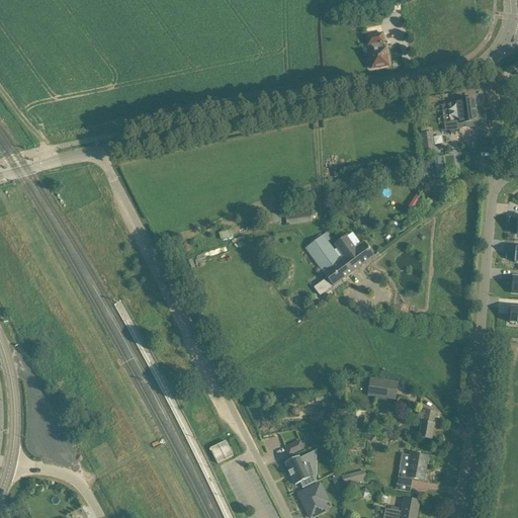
[(381,44),(383,44),(382,33),(366,36),(367,47),(370,46),(371,52),(368,53),(371,69),(387,66),(385,50),(382,50),(381,44)]
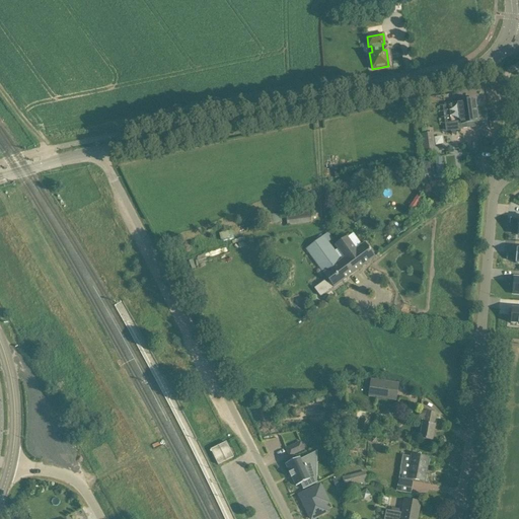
[(445,107),(443,107),(447,131),(470,128),(470,129),(478,127),(475,99),(445,103),(445,107)]
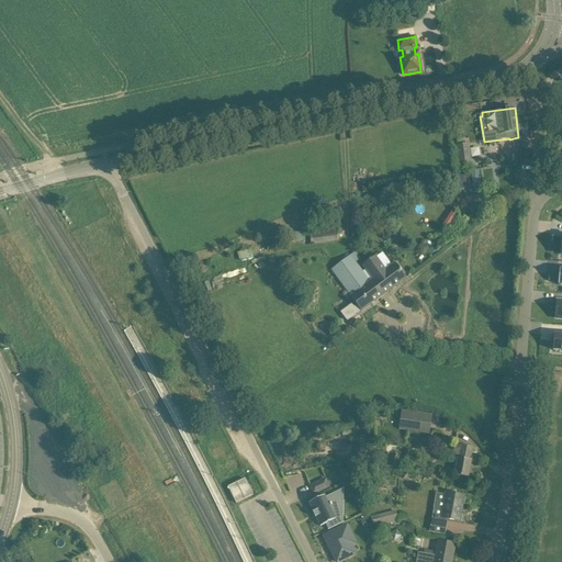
[(470,143),(457,145),(459,164),(473,161),(470,143)]
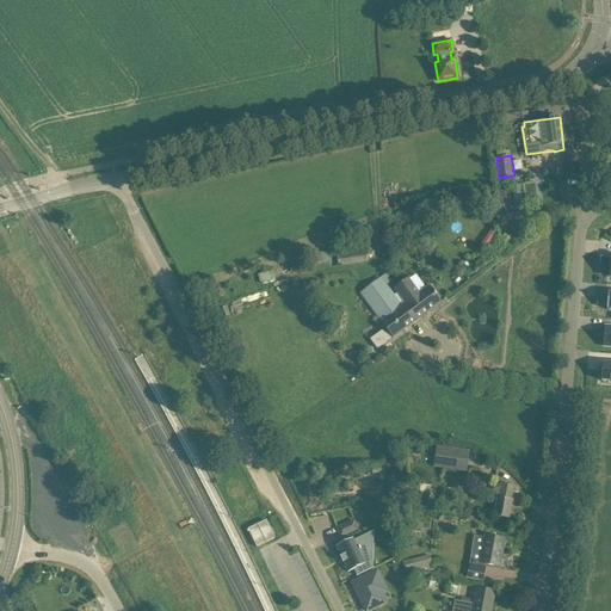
[(512,186),(514,208),(522,207),(519,185),(512,186)]
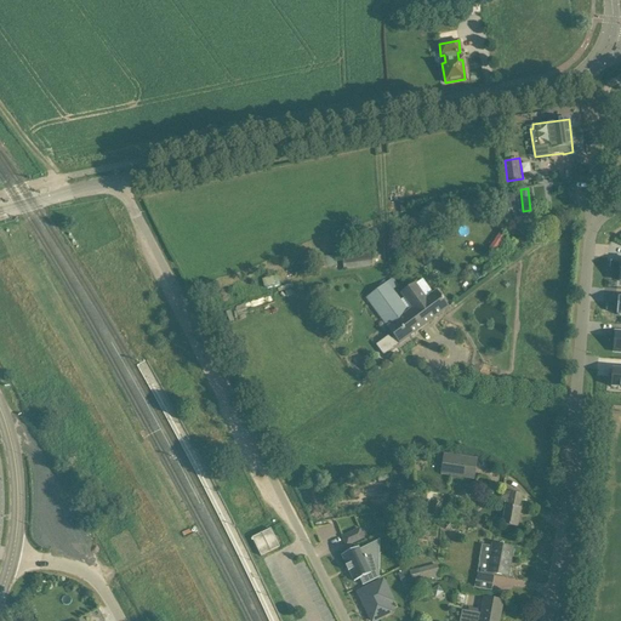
[(499,235),(490,248),(495,251),(503,238),(499,235)]
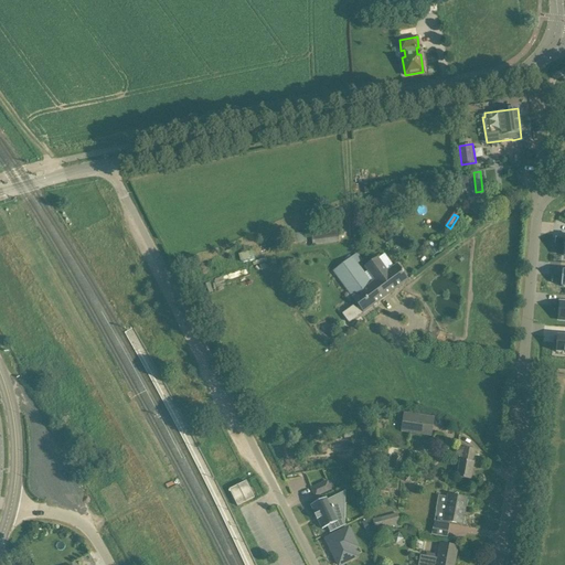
[(311,234),(313,245),(340,241),(338,230),(311,234)]
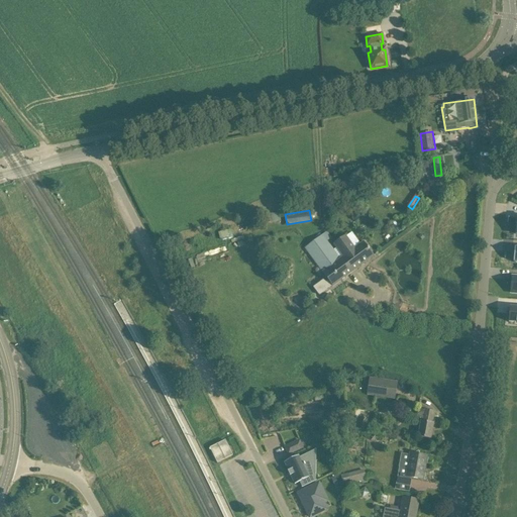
[(352,272),(342,257),(340,260),(327,241),(332,238),(327,231),(305,248),(323,273),(322,273),(332,286),(352,272)]
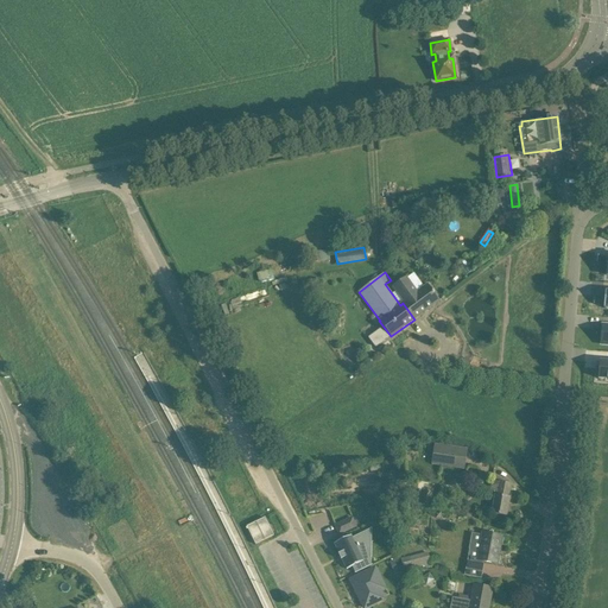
[(417,293),(406,278),(392,287),(403,303),(415,320),(439,301),(428,285),(417,293)]
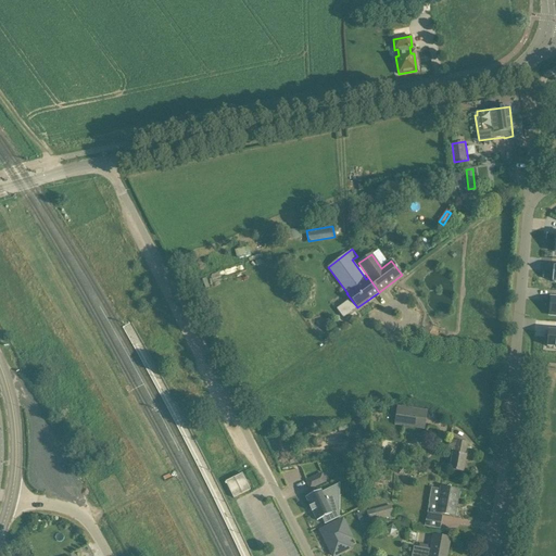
[(425,327),(421,335),(434,342),(439,335),(425,327)]
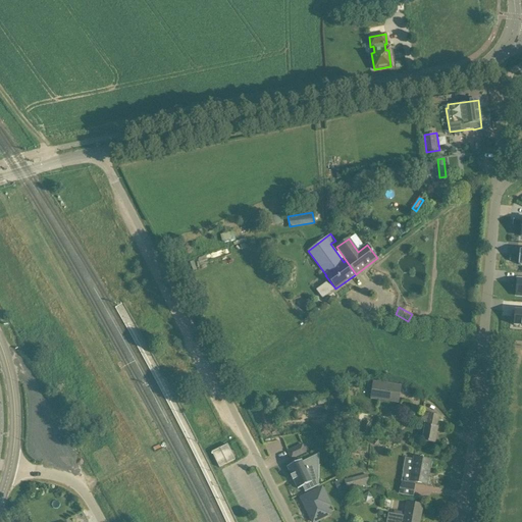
[(373,382),(371,396),(399,400),(401,386),(373,382)]
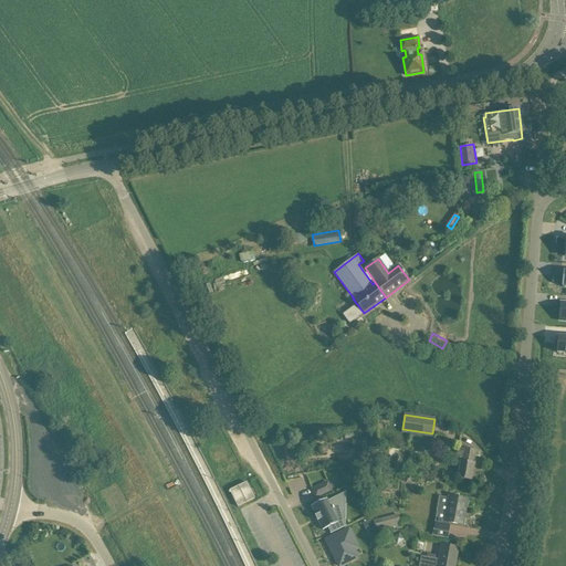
[(475,451),(457,448),(454,460),(461,461),(458,479),(471,481),(474,464),(473,463),(475,451)]
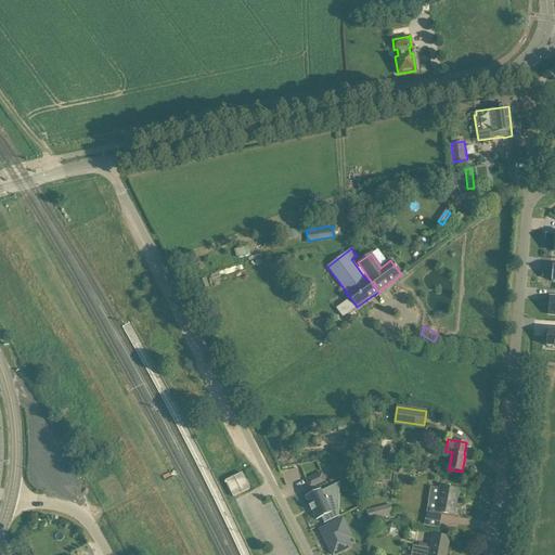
[(242,473),(226,481),(233,498),(249,489),(242,473)]
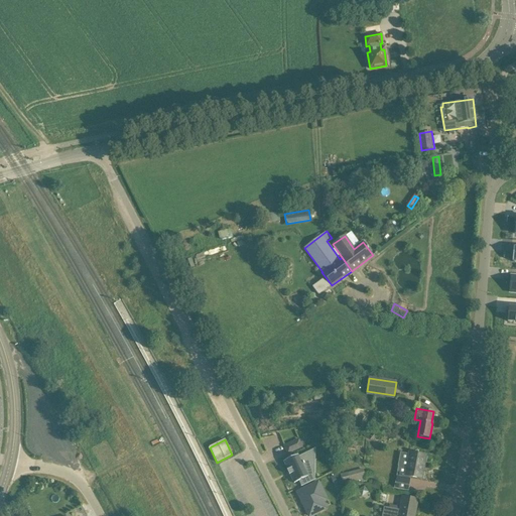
[(298,439),(284,446),(287,454),(301,446),(298,439)]
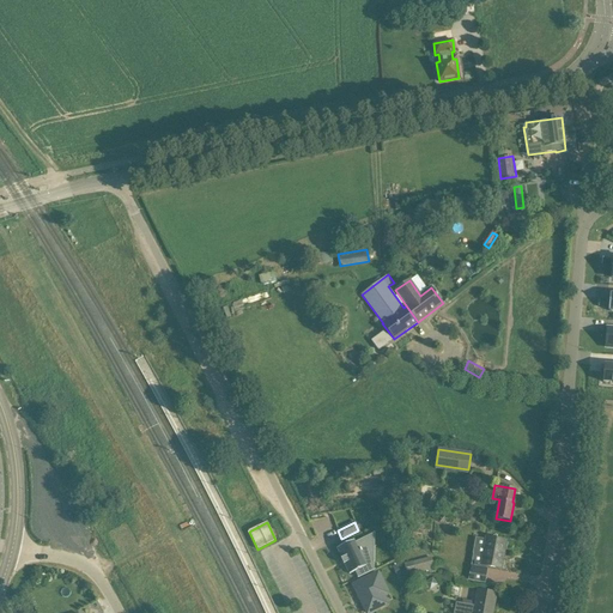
[(477,538),(471,572),(486,576),(487,566),(502,569),(507,541),(486,538),(486,540),(477,538)]
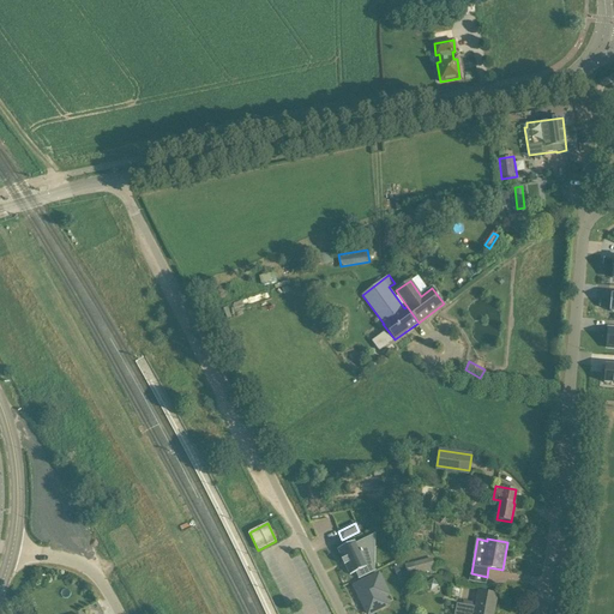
[(354,541),(337,549),(342,560),(344,565),(345,565),(350,576),(356,572),(359,578),(359,579),(375,571),(375,570),(374,571),(366,542),(356,546),(354,541)]
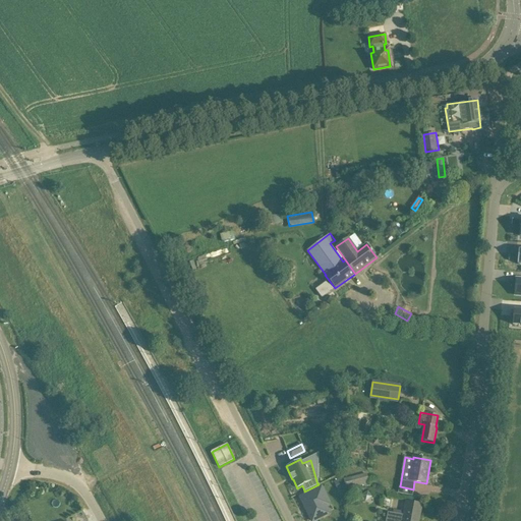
[(367,474),(343,480),(345,485),(352,484),(353,485),(357,484),(358,486),(363,485),(364,489),(370,487),(367,474)]
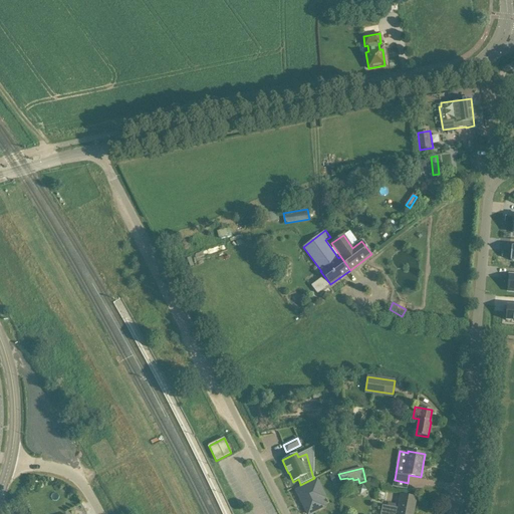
[(295,490),(307,513),(311,513),(327,506),(324,499),(327,497),(318,479),(295,490)]
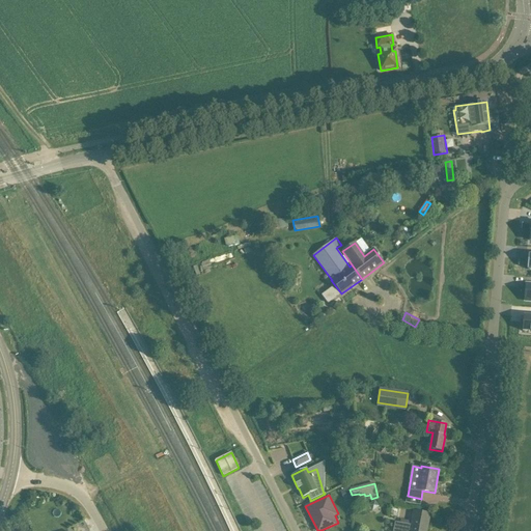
[(411,525),(395,523),(394,530),(396,530),(426,530),(430,514),(414,511),(411,525)]
